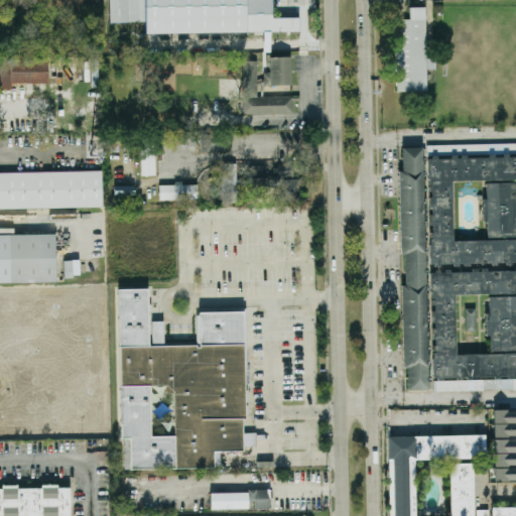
[(397,93),(426,92),(426,71),(435,70),(435,56),(426,56),(425,8),(409,8),(409,20),(397,20),(397,93)]
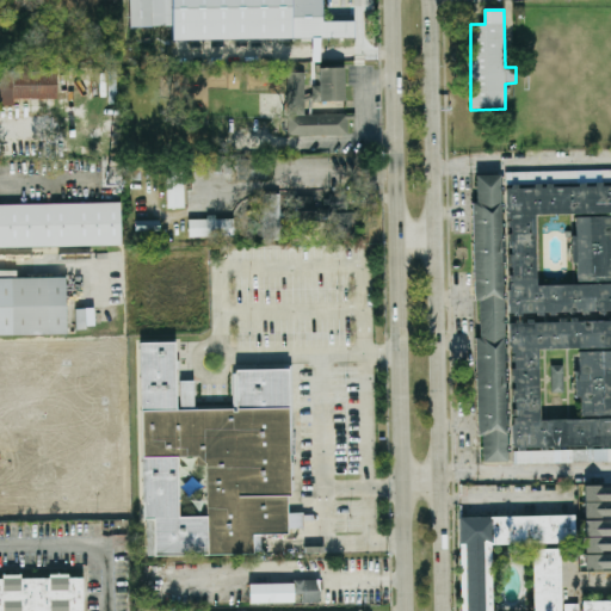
[(345,102),(344,68),(319,69),(319,86),(307,86),(307,73),(287,73),(288,136),(347,136),(346,115),(304,116),(304,103),(345,102)]
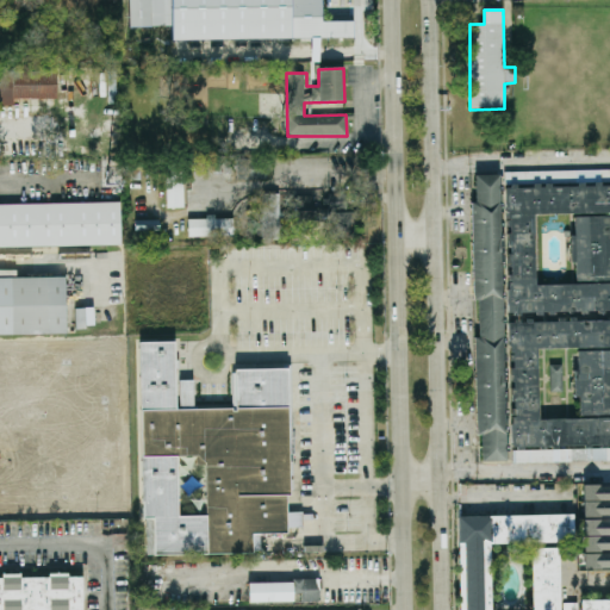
[(57,73),(0,70),(0,106),(13,107),(14,99),(57,100),(57,73)]
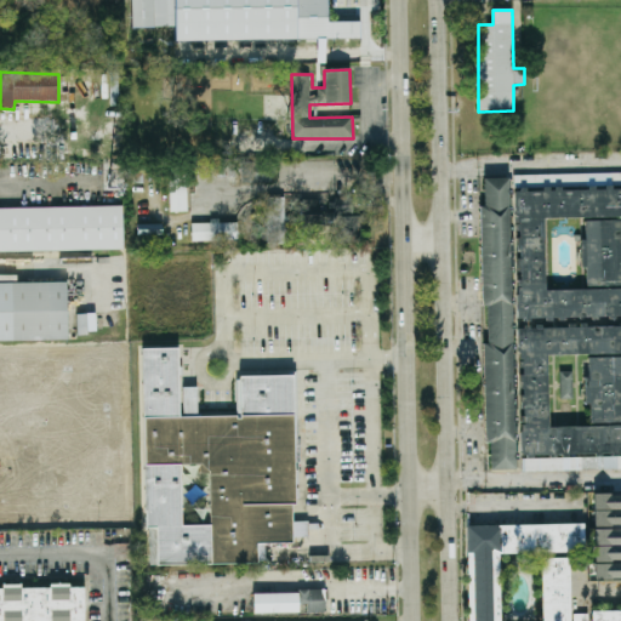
[(187,212),(187,166),(169,166),(169,212),(187,212)]
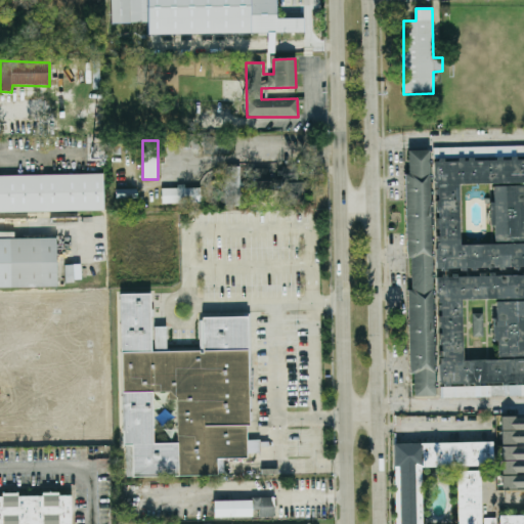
[(434,396),(434,388),(436,388),(436,382),(434,382),(434,373),(436,373),(436,366),(434,366),(434,357),(436,357),(436,351),(434,351),(433,346),(436,346),(436,334),(433,334),(433,329),(435,329),(435,316),(433,316),(433,311),(435,310),(435,305),(432,305),(432,296),(435,296),(434,290),(432,290),(432,277),(434,277),(434,271),(432,271),(431,257),(434,257),(434,251),(431,251),(431,242),(433,242),(433,235),(431,235),(430,230),(433,230),(433,218),(430,218),(430,213),(433,213),(432,201),(430,201),(430,195),(432,195),(432,189),(429,189),(429,180),(432,179),(432,174),(429,174),(429,165),(431,165),(431,159),(429,159),(429,150),(407,150),(407,174),(404,174),(406,258),(409,258),(410,290),(407,290),(408,374),(412,374),(413,397),(434,396)]
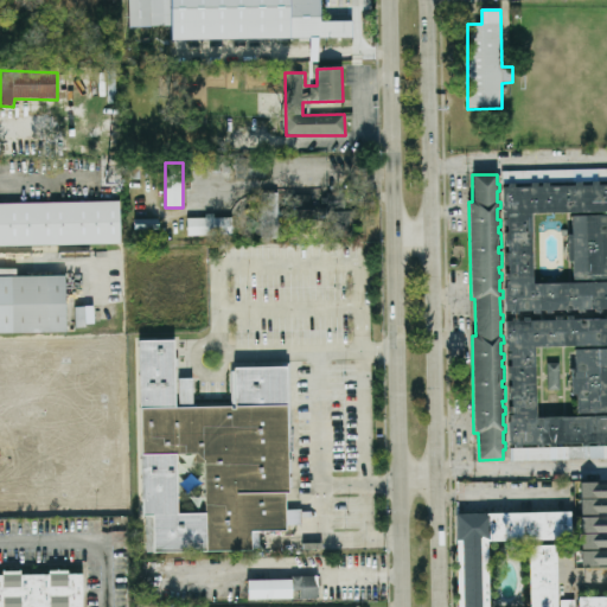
[(502,187),(606,185),(606,310),(505,313),(502,187)]
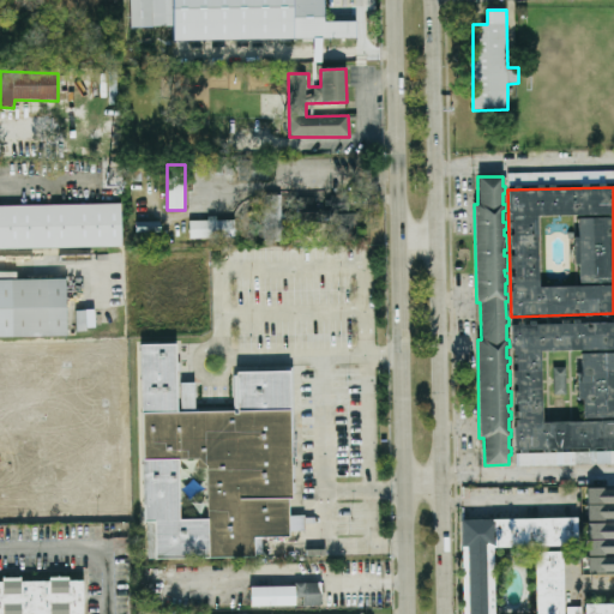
[(263,241),(281,241),(281,196),(262,196),(263,241)]
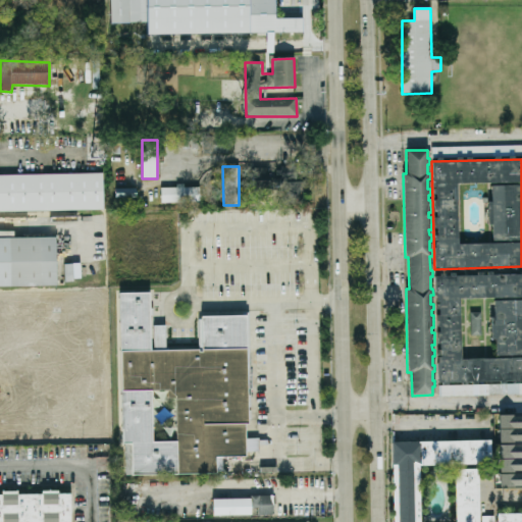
[(267,168),(251,168),(252,190),(276,190),(276,180),(267,180),(267,168)]
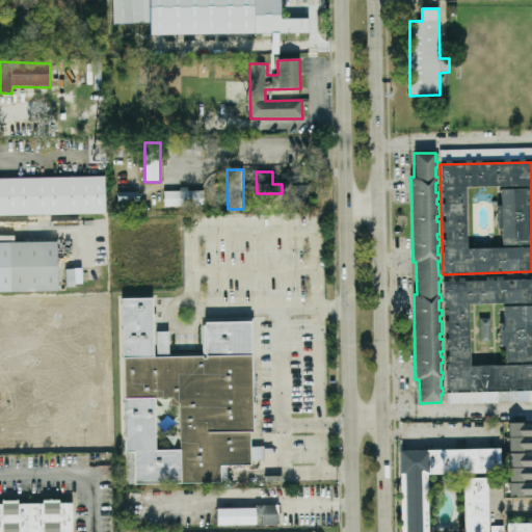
[(301,185),(301,173),(288,173),(288,209),(312,209),(312,185),(301,185)]
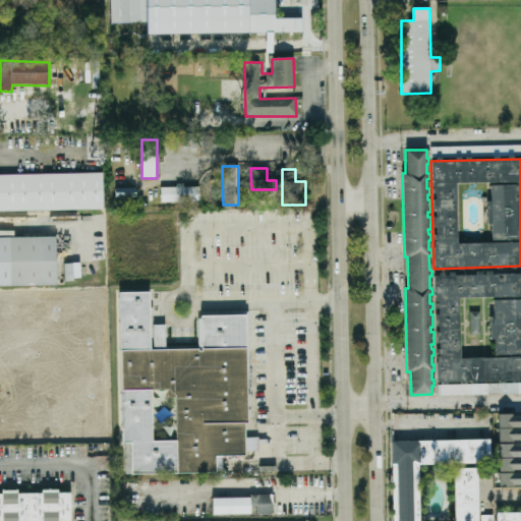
[(103,173),(0,175),(0,211),(103,210),(103,173)]
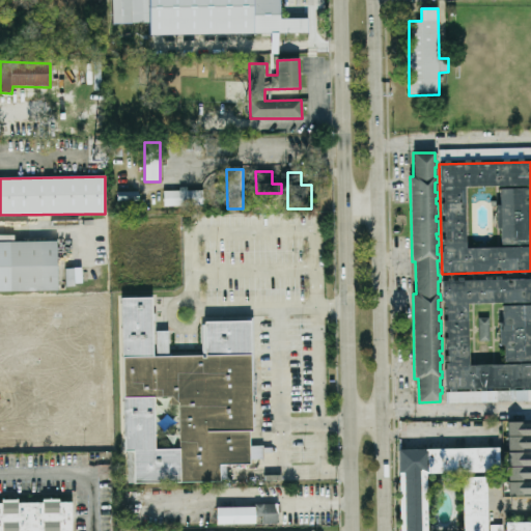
[(164,206),(203,205),(202,190),(164,191),(164,206)]
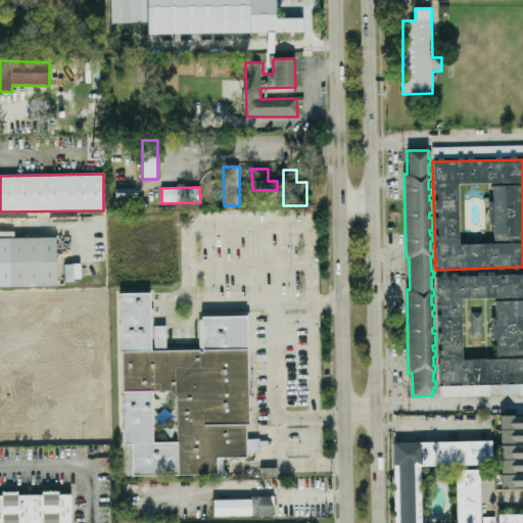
[(115,190),(115,198),(136,198),(136,189),(115,190)]
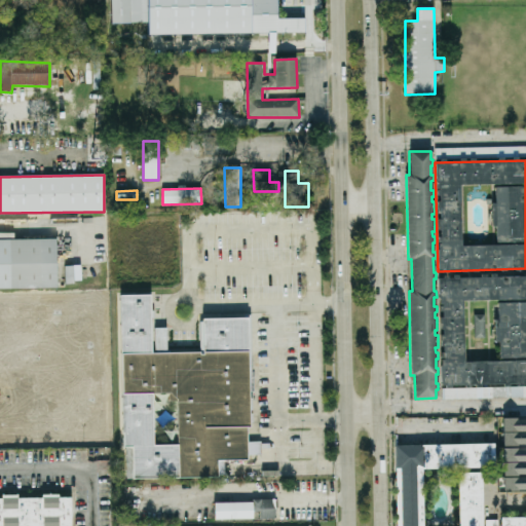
[(0,289),(57,288),(55,238),(0,239),(0,289)]
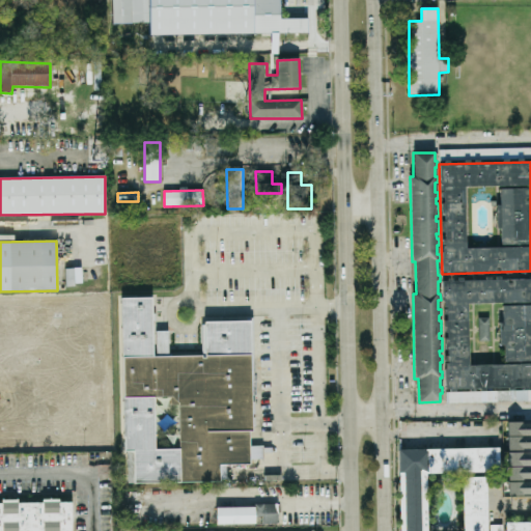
[(65,269),(66,285),(82,285),(82,269),(65,269)]
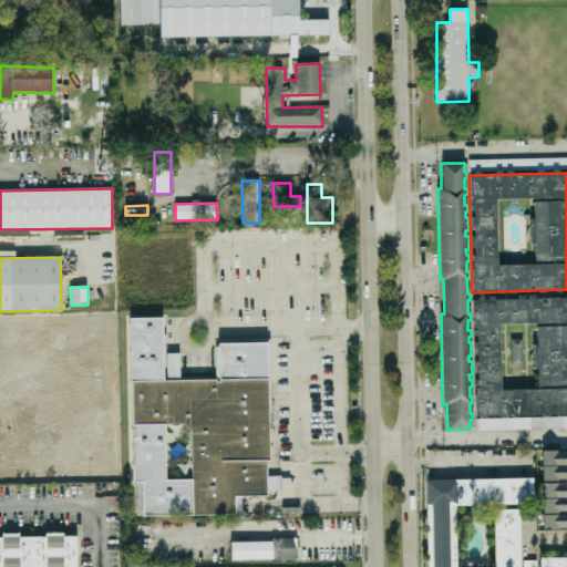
[(472,300),(566,298),(566,413),(475,416),(472,300)]
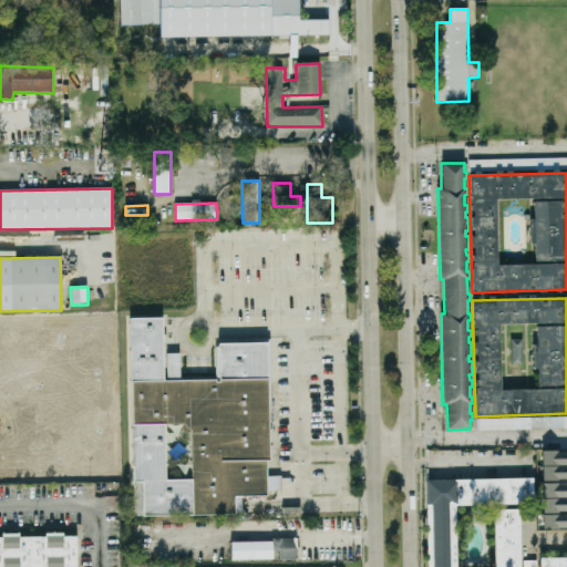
[(3,319),(3,342),(79,342),(79,327),(76,327),(76,319),(3,319)]
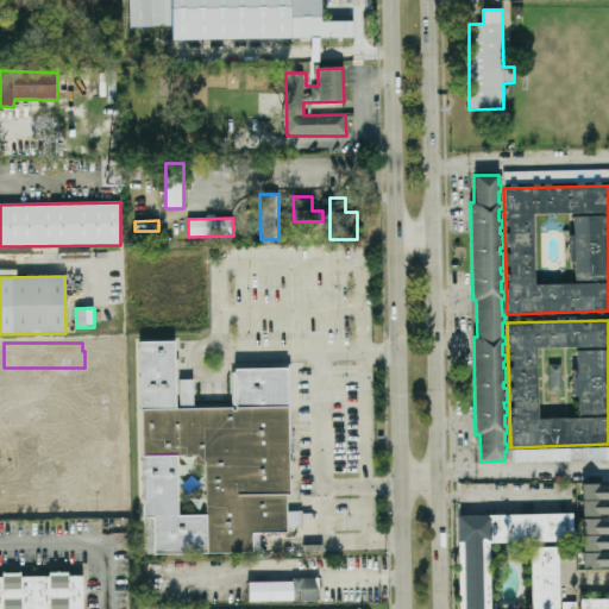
[(139,343),(174,343),(175,409),(234,407),(233,370),(286,368),(289,495),(286,495),(286,512),(301,512),(302,527),(287,527),(287,534),(251,534),(251,553),(154,554),(152,518),(142,519),(139,343)]
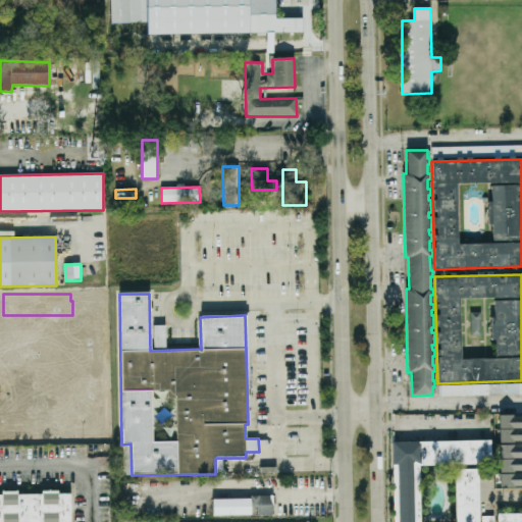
[(153,326),(165,325),(165,348),(153,349),(153,326)]
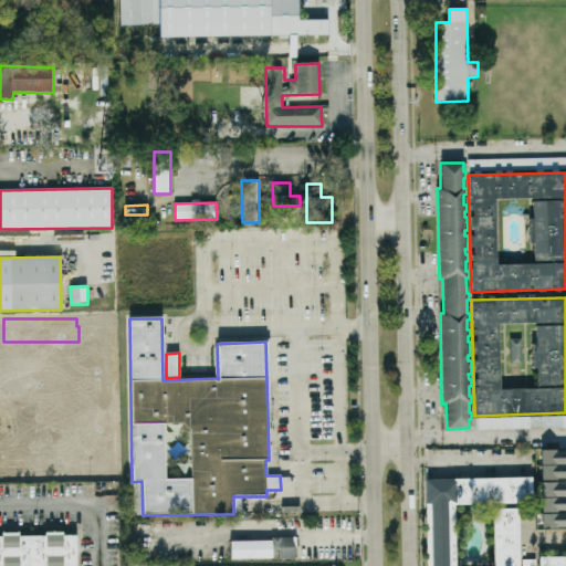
[(38,428),(17,428),(17,413),(1,415),(2,444),(38,443),(38,428)]
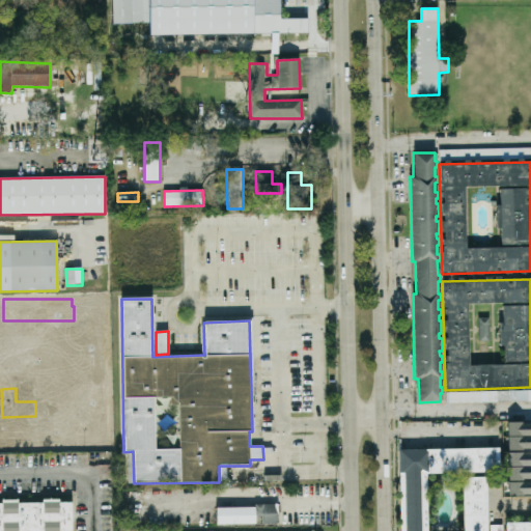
[(398,450),(399,530),(427,530),(426,473),(499,472),(498,448),(398,450)]
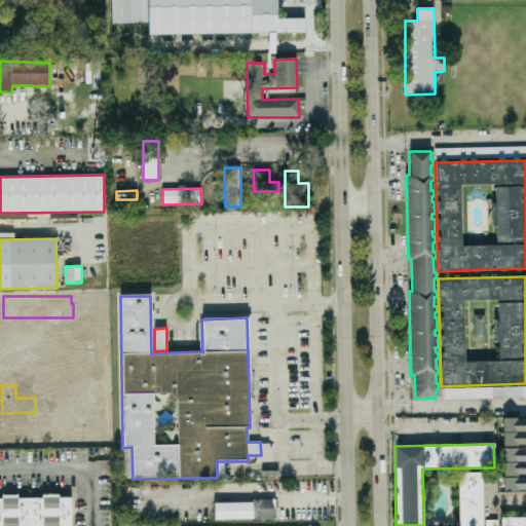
[(503,477),(525,475),(525,448),(502,449),(503,477)]
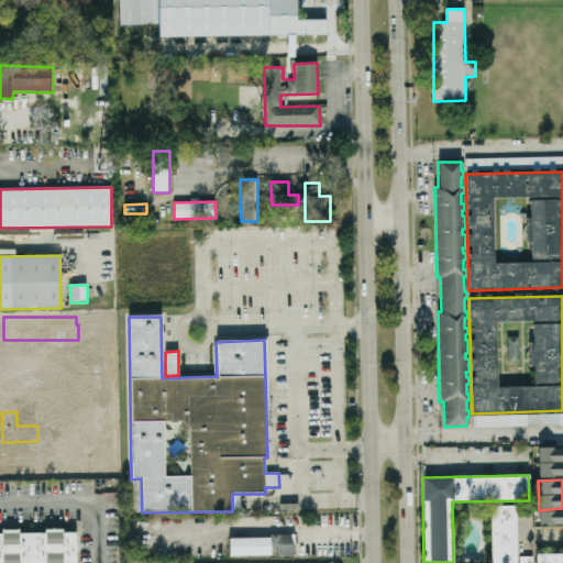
[(516,562),(516,506),(490,507),(490,562),(516,562)]
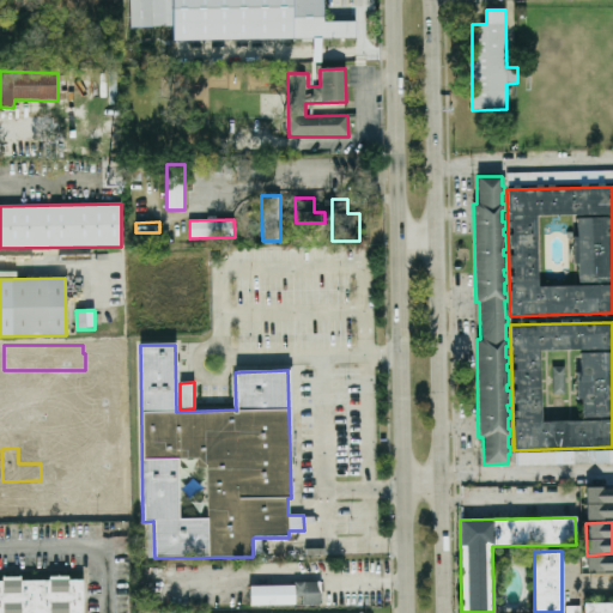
[(83,612),(84,580),(1,578),(1,581),(0,580),(0,612),(83,612)]
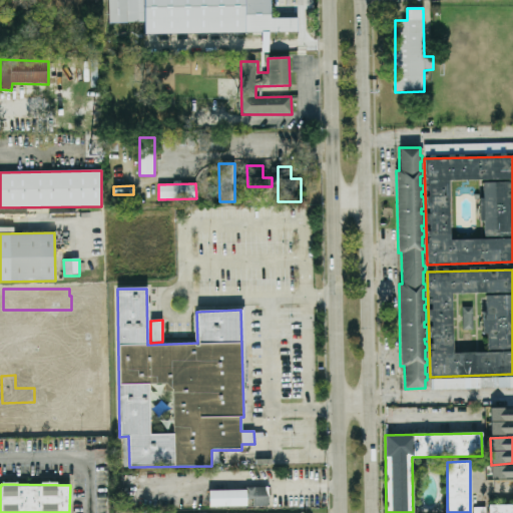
[(209,507),(249,506),(250,507),(269,506),(269,488),(208,490),(209,507)]
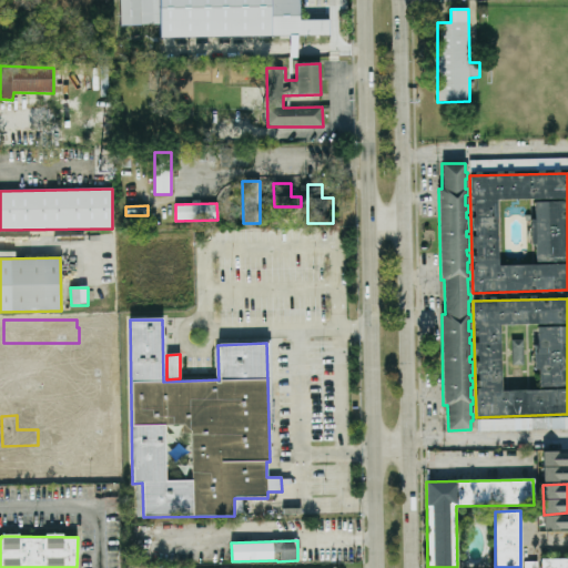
[(567,567),(567,558),(540,559),(540,567),(567,567)]
